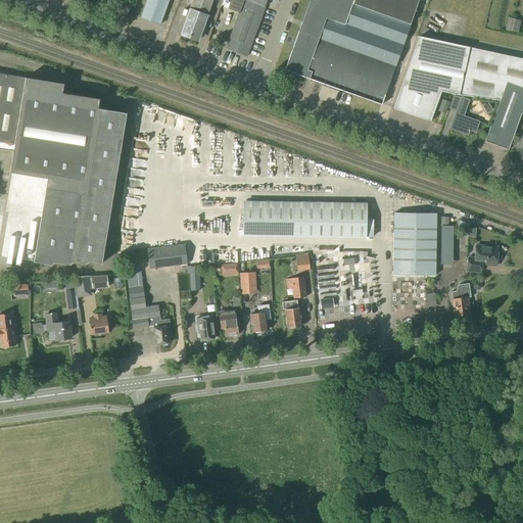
[(159,26),(169,0),(147,0),(141,18),(159,26)]
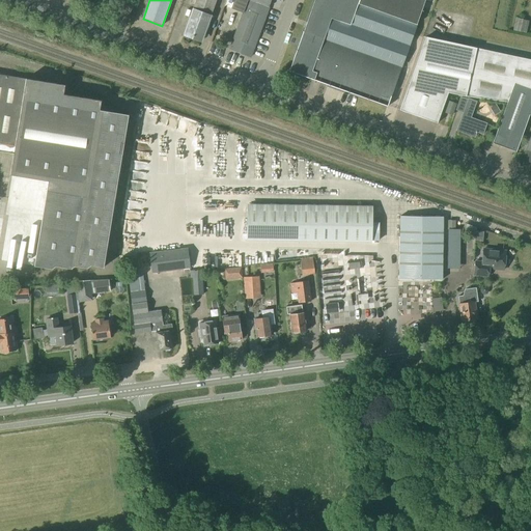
[(201,39),(211,15),(215,0),(196,0),(185,33),(201,39)]
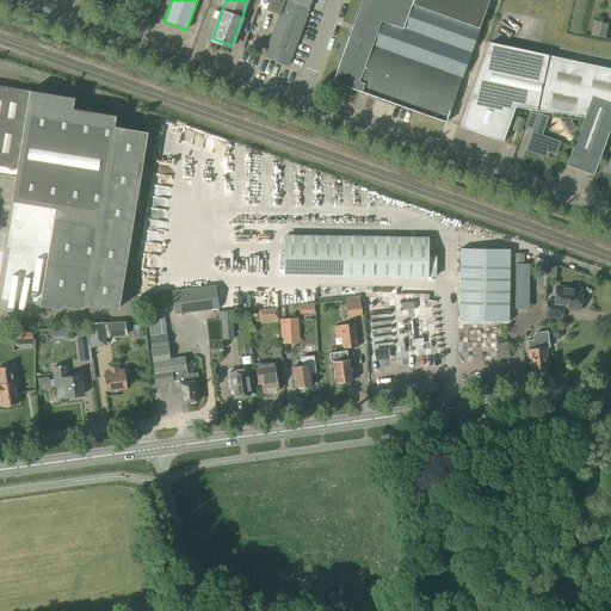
[(279,17),(264,56),(289,66),(310,8),(309,8),(312,0),(269,0),(265,11),(278,16),(279,17)]
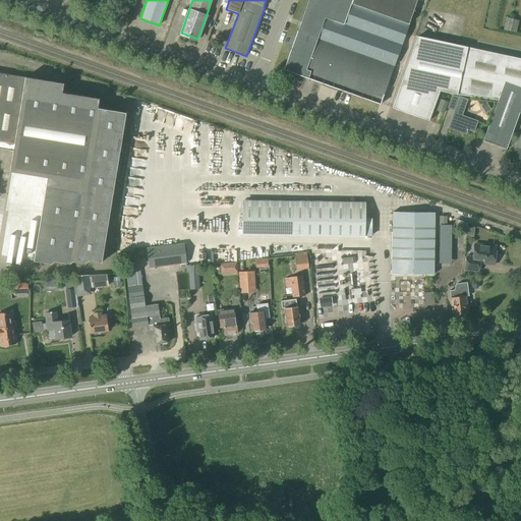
[(308,0),(284,70),(380,105),(417,0),(308,0)]
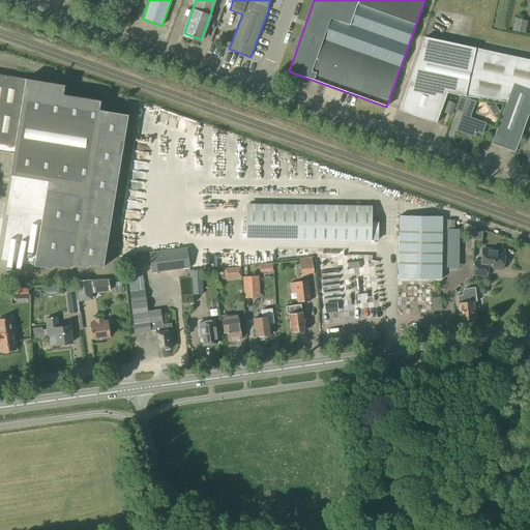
[(525,34),(527,22),(513,19),(511,31),(525,34)]
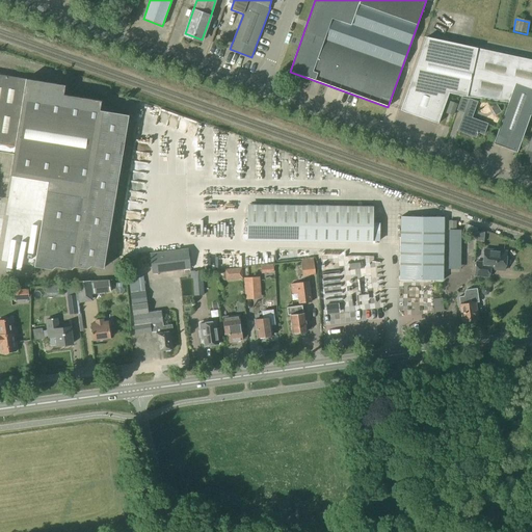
[(531,60),(426,37),(400,110),(437,124),(449,95),(497,101),(508,103),(503,117),(494,144),(516,153),(530,115),(531,115),(531,60)]
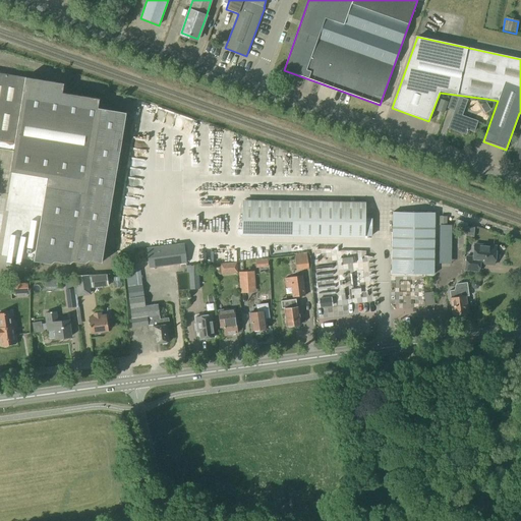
[(0,140),(15,142),(10,172),(47,178),(35,257),(34,262),(51,264),(51,261),(69,264),(70,261),(85,264),(85,261),(101,263),(125,113),(98,109),(99,100),(62,94),(64,83),(25,77),(0,73),(0,140)]
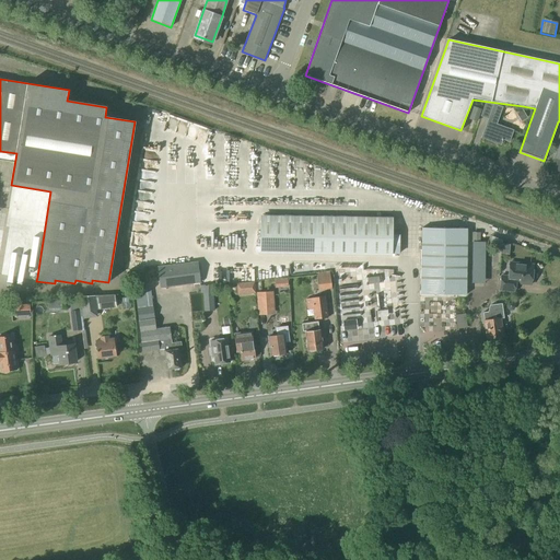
[(509,141),(513,131),(496,125),(502,107),(493,104),(489,117),(482,138),(500,144),(502,140),(503,139),(509,141)]
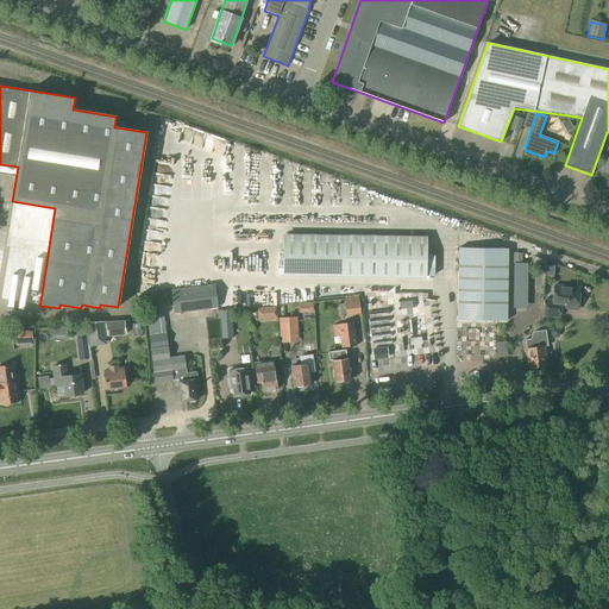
[(519,133),(523,120),(514,117),(509,130),(519,133)]
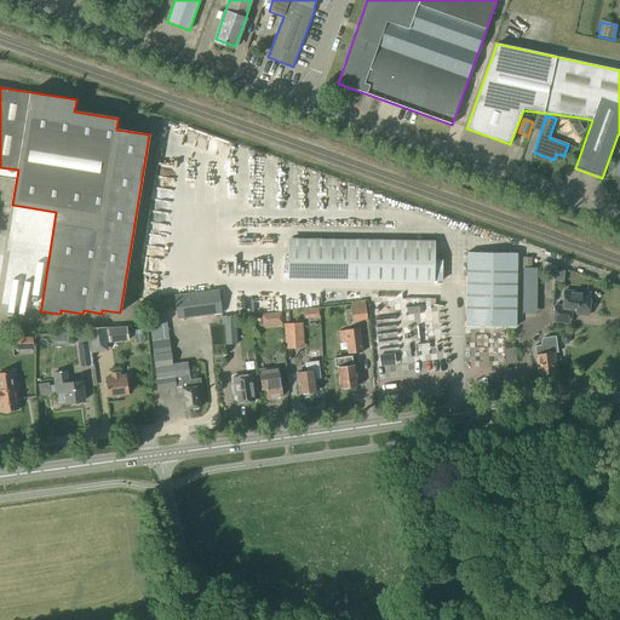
[(176,142),(185,143),(188,125),(177,124),(176,142)]
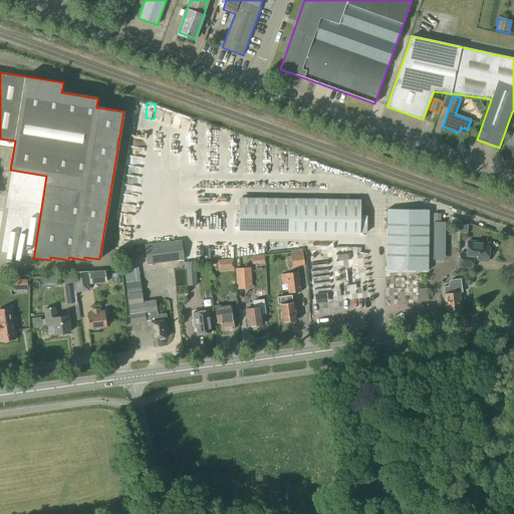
[(145,129),(145,117),(137,117),(137,139),(148,139),(149,129),(145,129)]
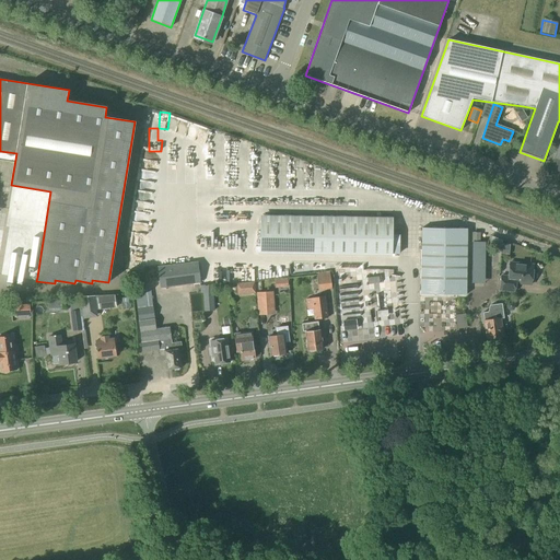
[(154,213),(153,205),(138,206),(138,213),(154,213)]
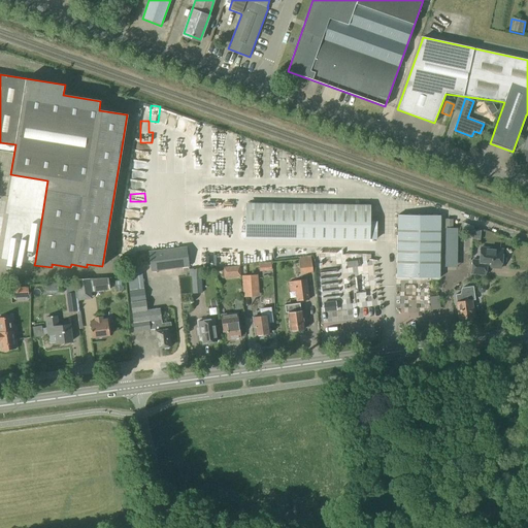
[(26,208),(33,203),(30,199),(22,204),(26,208)]
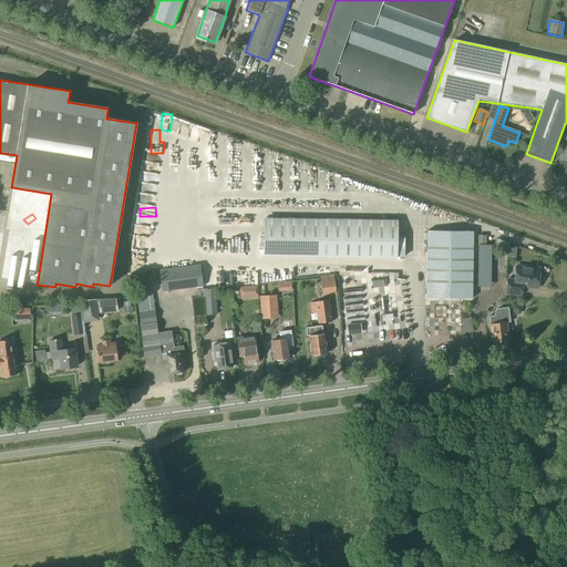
[(264,216),(263,254),(399,256),(399,219),(264,216)]
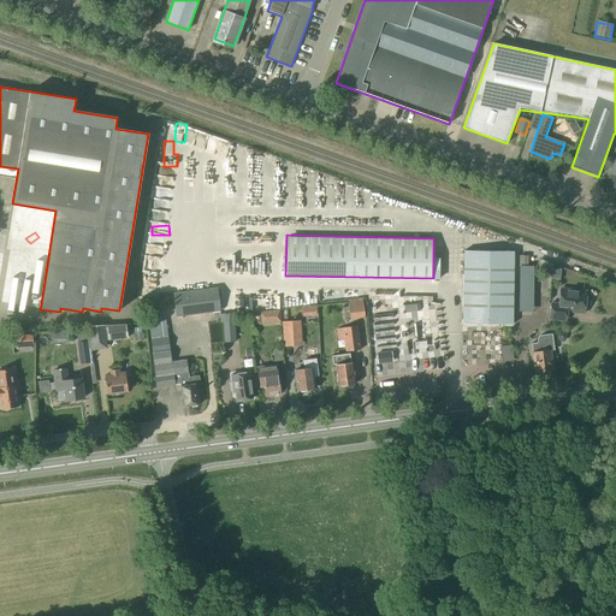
[(150,247),(166,249),(167,240),(152,238),(150,247)]
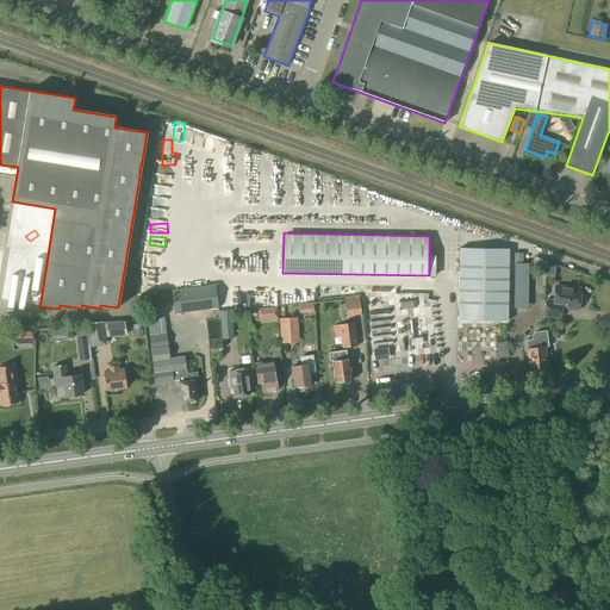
[(508,322),(508,249),(459,249),(459,321),(508,322)]
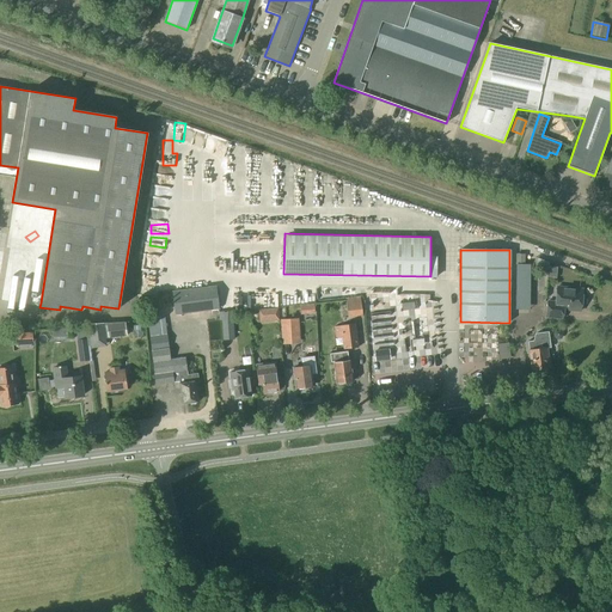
[(530,264),(515,264),(515,280),(530,280),(530,264)]
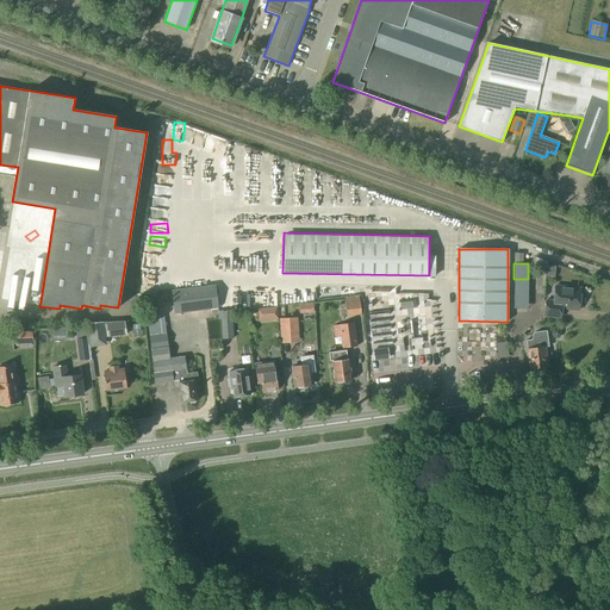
[(217,311),(217,309),(218,309),(215,286),(170,291),(174,315),(211,310),(211,312),(217,311)]
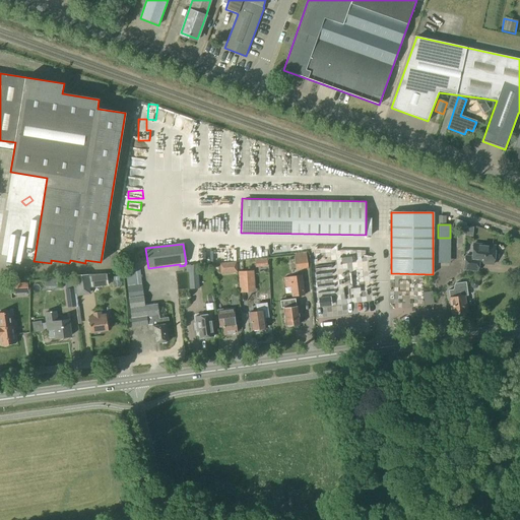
[(493,265),(495,247),(473,244),(471,257),(465,256),(464,269),(477,271),(478,263),(493,265)]
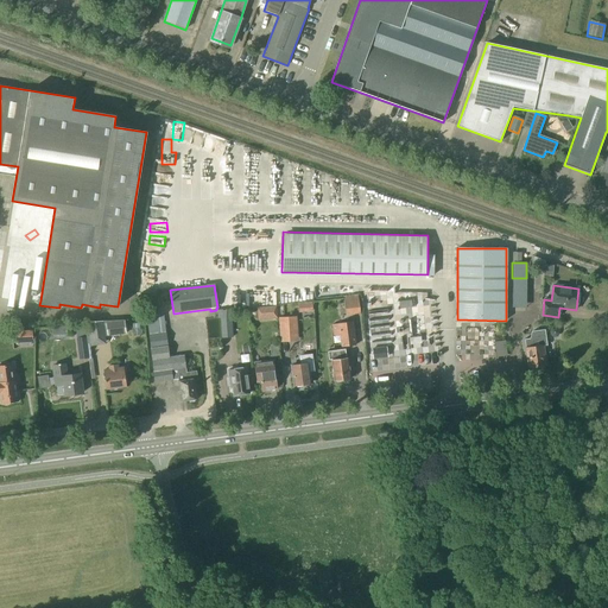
[(346,316),(360,314),(356,295),(342,298),(346,316)]
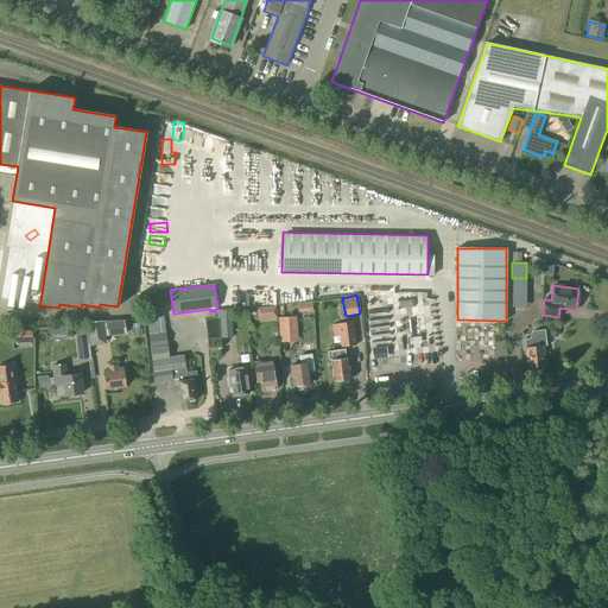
[(399,317),(375,320),(377,333),(388,331),(387,325),(409,323),(410,331),(416,330),(415,321),(406,322),(405,312),(401,314),(400,302),(396,302),(394,295),(382,296),(384,303),(393,302),(394,314),(399,314),(399,317)]
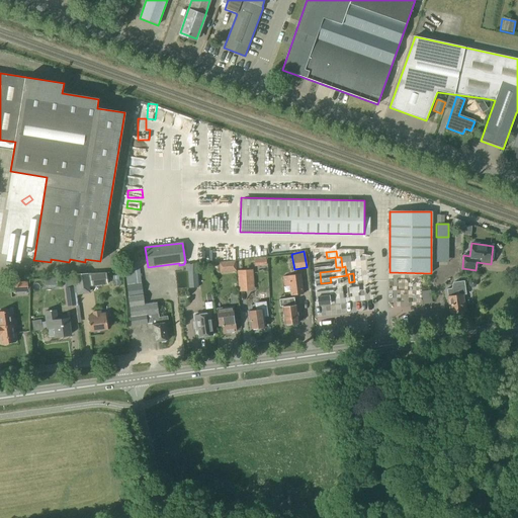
[(358,260),(368,260),(368,255),(345,255),(345,261),(346,261),(346,267),(358,267),(358,260)]
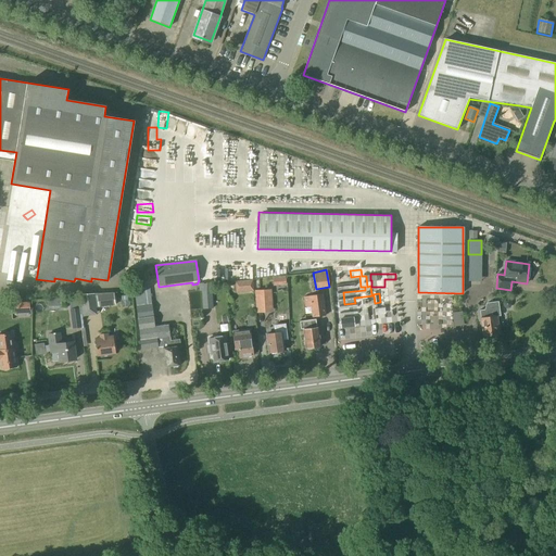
[(236,293),(253,291),(252,280),(235,281),(236,293)]
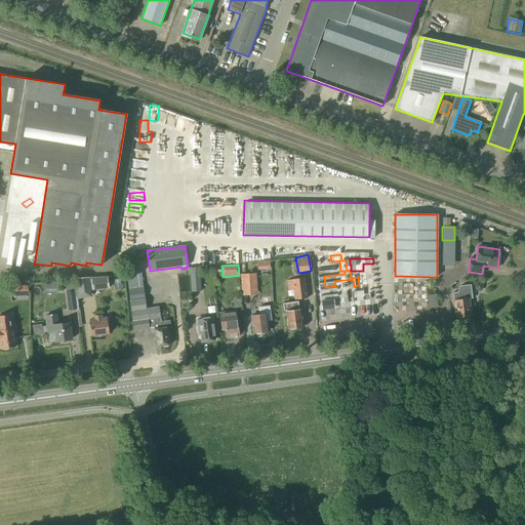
[(140,271),(126,273),(130,301),(134,330),(150,328),(150,327),(154,326),(155,329),(154,329),(157,347),(162,346),(164,348),(167,348),(168,345),(170,345),(167,328),(170,328),(169,321),(161,322),(159,308),(146,309),(145,299),(140,271)]
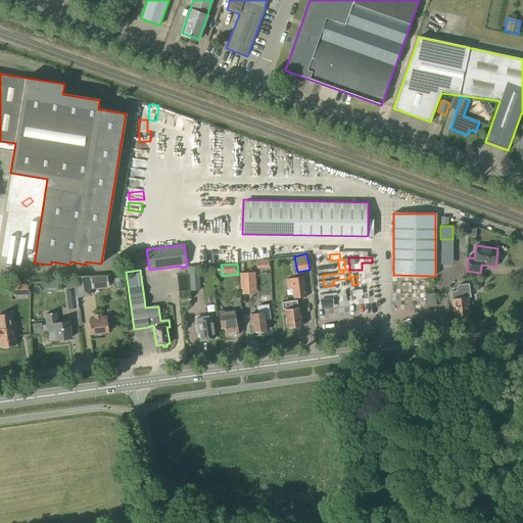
[(241,294),(256,293),(254,272),(239,274),(241,294)]
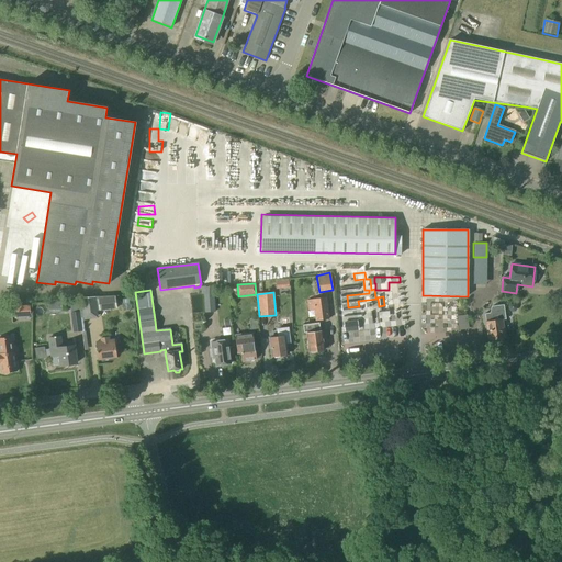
[(214,293),(203,294),(204,313),(215,312),(214,293)]
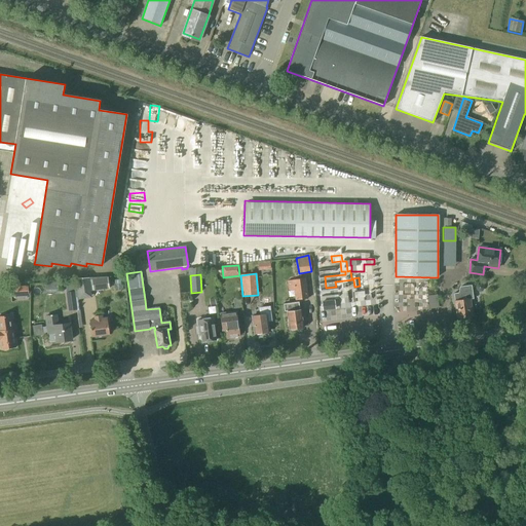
[(89,279),(90,291),(109,289),(107,277),(89,279)]
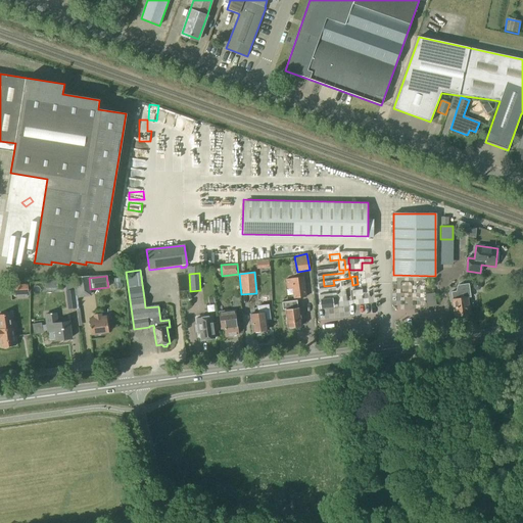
[(305,297),(302,277),(285,280),(286,289),(291,288),(293,299),(305,297)]
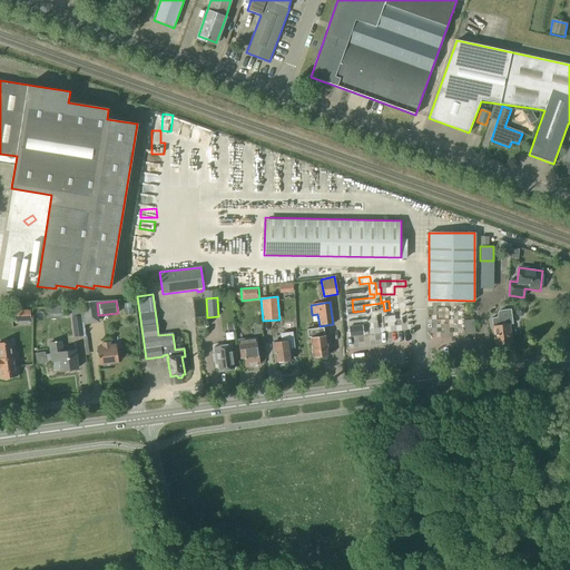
[(85,315),(84,308),(84,306),(70,308),(72,317),(71,317),(72,324),(84,322),(82,316),(85,315)]
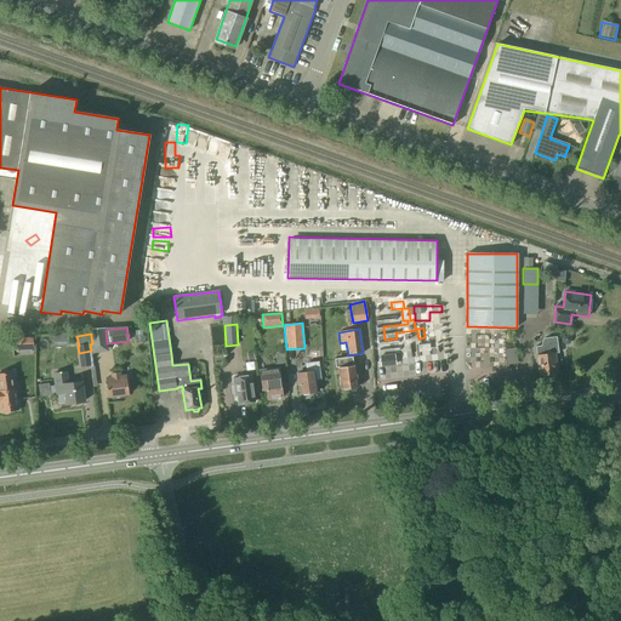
[(568,335),(563,335),(560,339),(562,342),(564,345),(569,345),(571,341),(570,337),(568,335)]
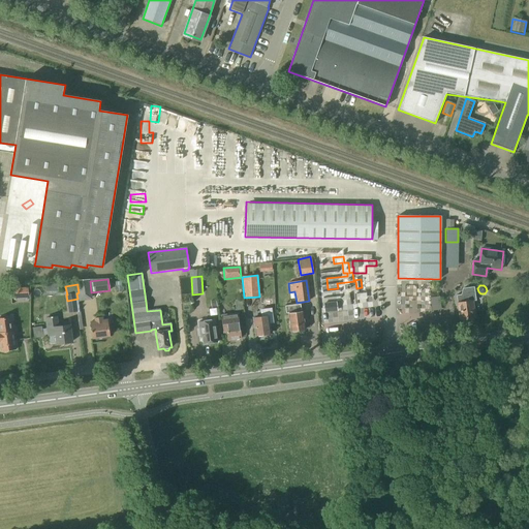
[(460,320),(475,317),(473,301),(475,301),(474,286),(463,288),(464,294),(456,296),(457,303),(460,320)]
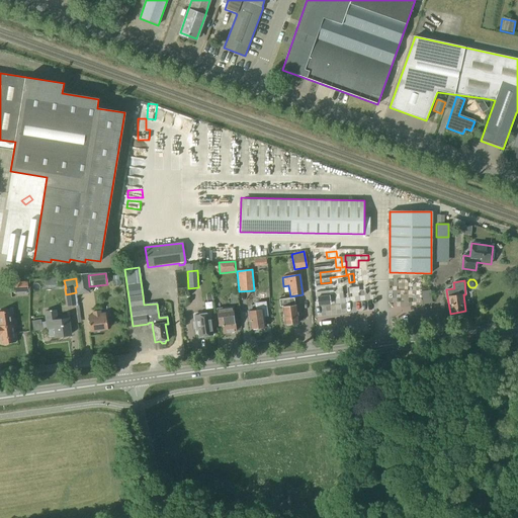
[(10,282),(10,292),(19,292),(18,282),(10,282)]
